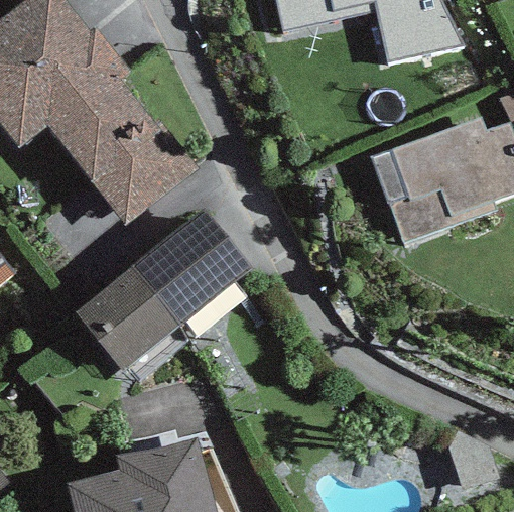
[(90,32),(63,0),(26,0),(0,21),(0,128),(19,152),(50,128),(125,222),(193,168),(121,79),(130,72),(95,28),(90,32)]
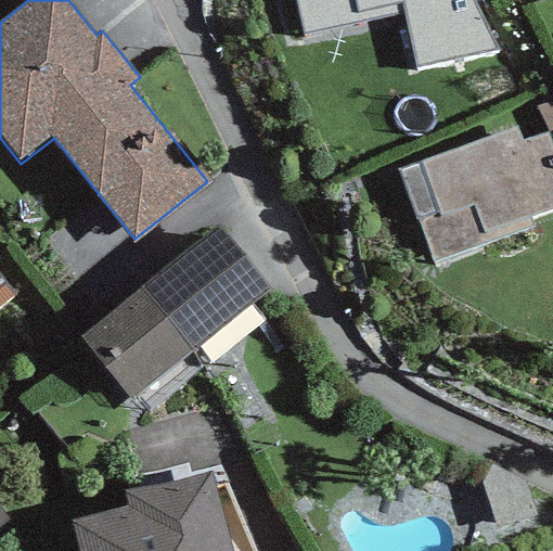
[(298,0),(306,30),(408,9),(406,2),(415,0),(298,0)]
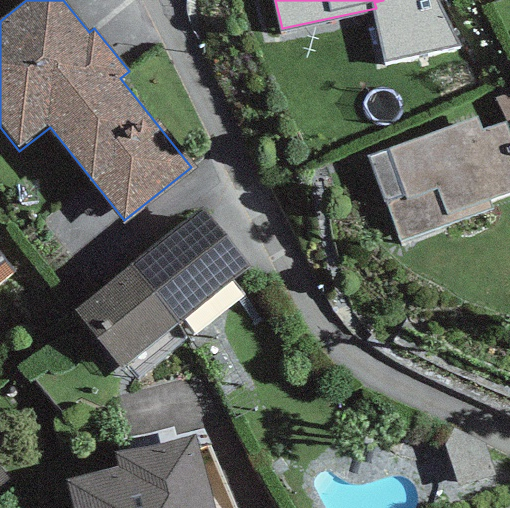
[(479,113),(368,155),(400,240),(490,206),(487,199),(509,190),(509,125),(507,118),(484,126),(479,113)]
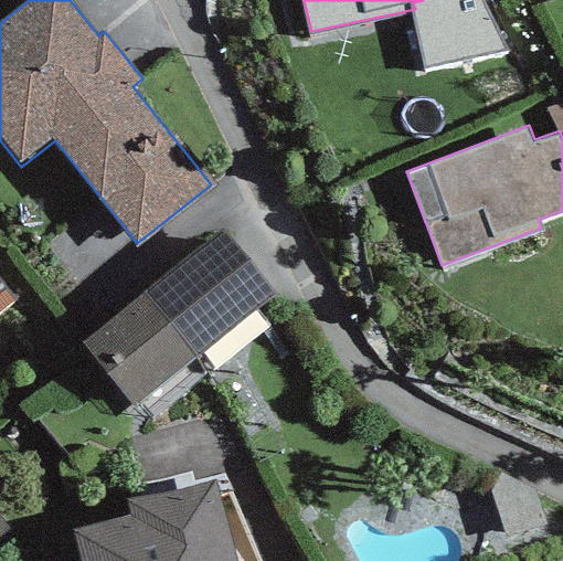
[(275,293),(223,230),(83,345),(135,408),(275,293)]
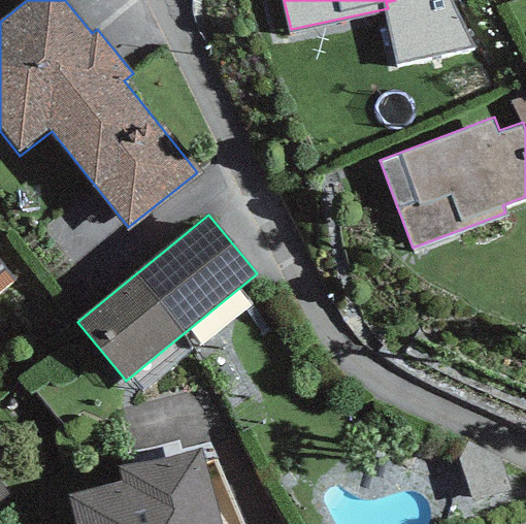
[(0,293),(15,281),(0,262),(0,293)]
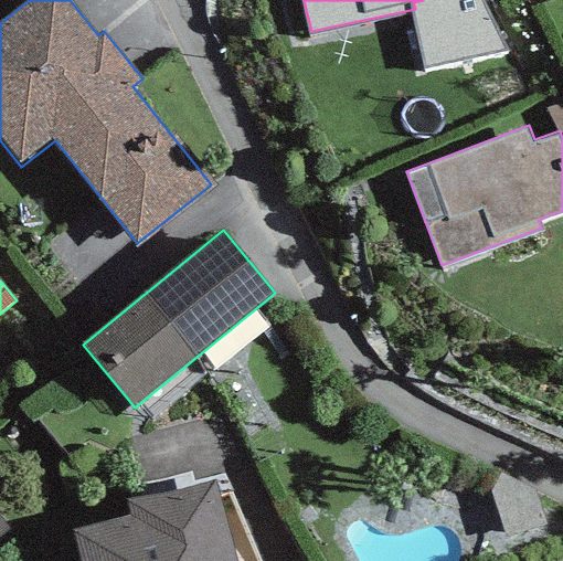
[(128,525),(76,538),(82,560),(236,560),(218,480),(123,504),(128,525)]
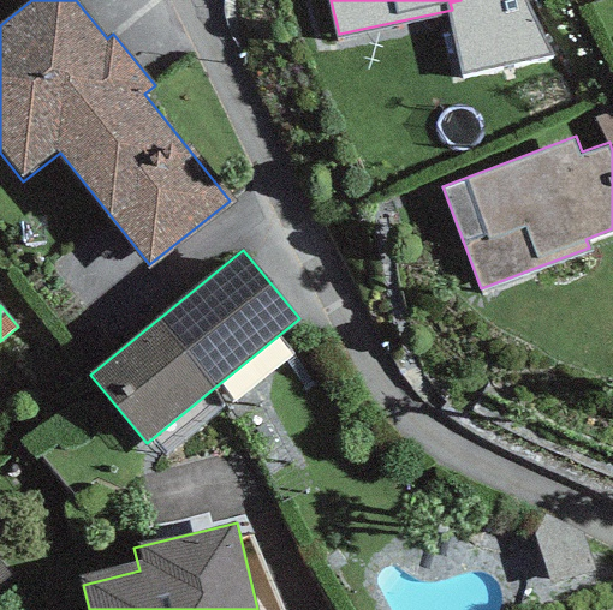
[(0,586),(16,573),(0,555),(0,586)]
